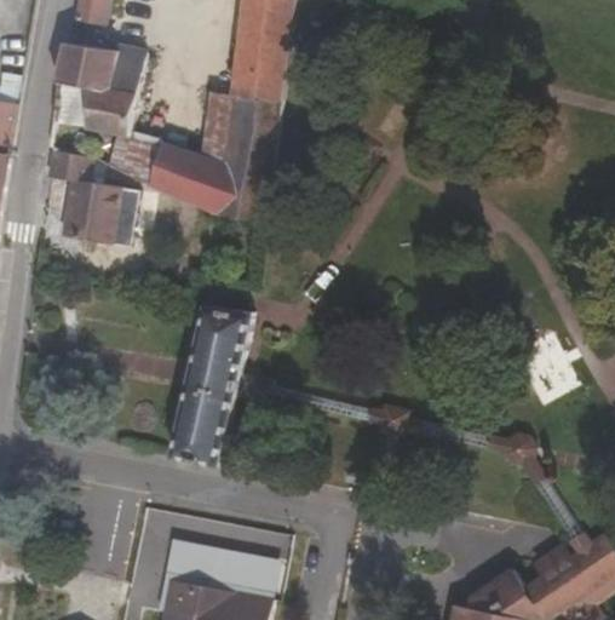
[(103,28),(110,0),(74,0),(70,21),(103,28)]
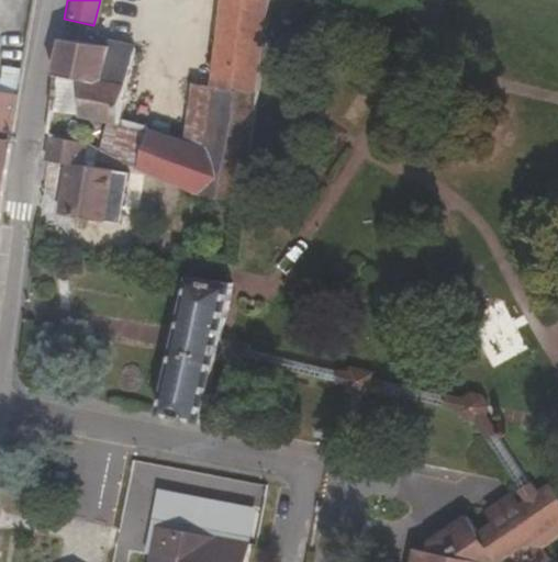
[(145,131),(136,167),(198,194),(240,201),(267,0),(221,0),(211,89),(204,146),(189,143),(145,131)]
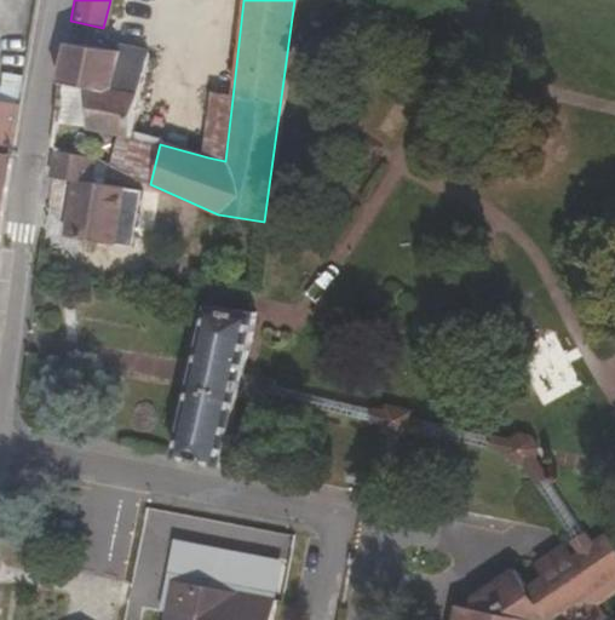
[(122,136),(130,137),(144,59),(65,44),(55,84),(51,120),(122,136)]
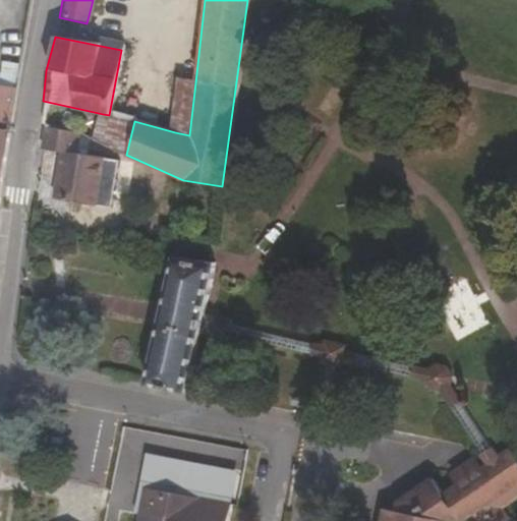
[(181,80),(175,132),(189,135),(195,82),(181,80)]
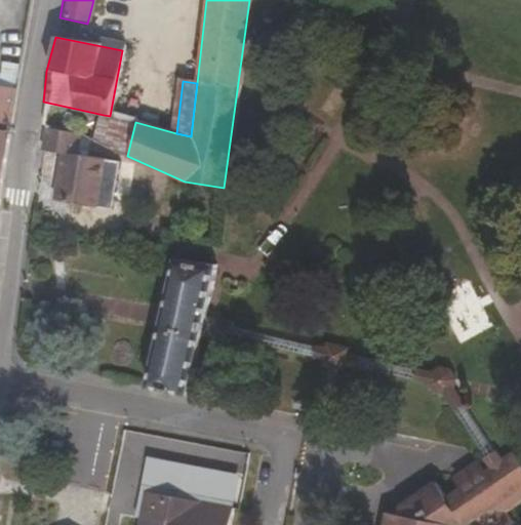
[(0,183),(15,90),(0,87),(0,183)]
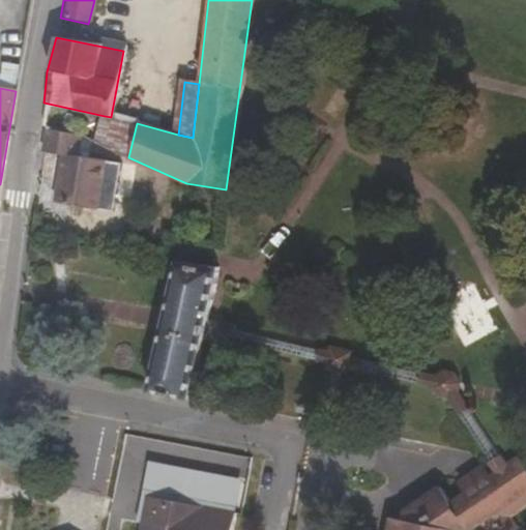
[(78,135),(100,145),(105,116),(44,102),(40,124),(45,125),(78,135)]
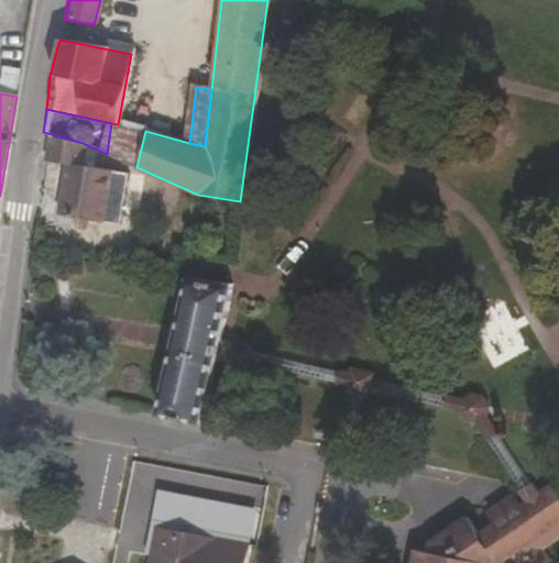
[(118,124),(111,123),(107,154),(136,167),(145,131),(118,124)]
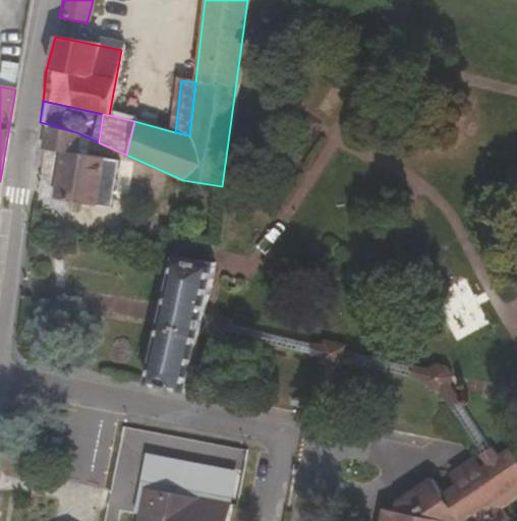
[(44,123),(41,150),(60,153),(53,199),(94,207),(102,157),(74,152),(76,132),(44,123)]
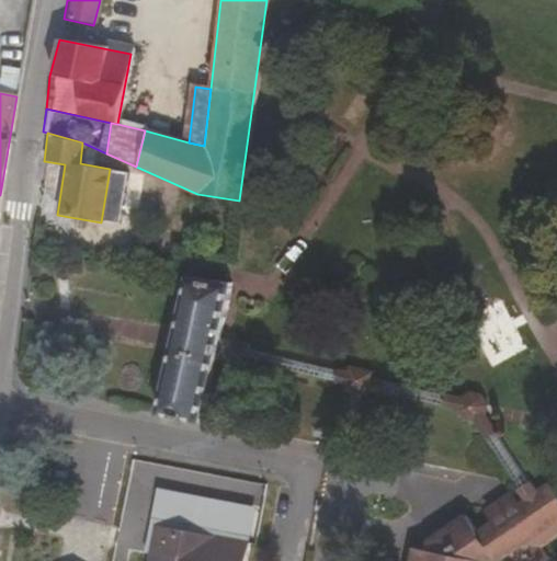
[(200,421),(201,414),(212,358),(216,338),(227,282),(185,274),(156,412),(200,421)]
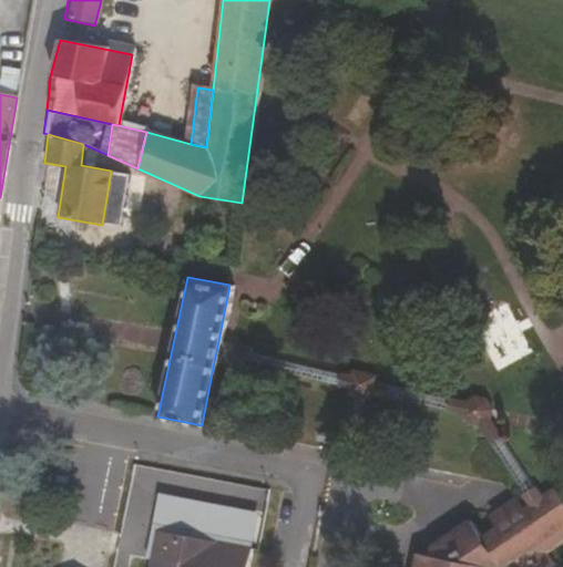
[(244,369),(245,362),(247,353),(249,348),(218,341),(214,362),(244,369)]
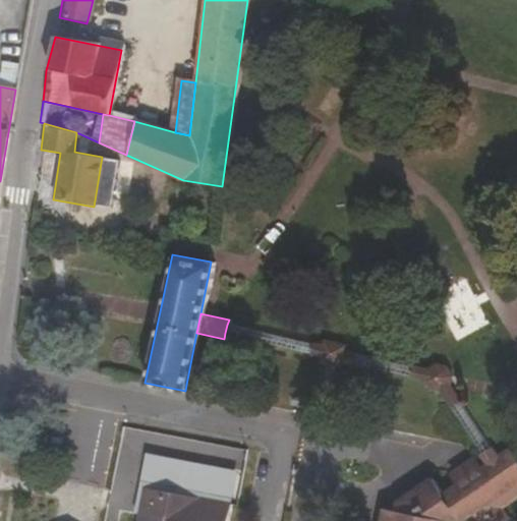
[(321,345),(227,325),(225,333),(319,355),(321,345)]
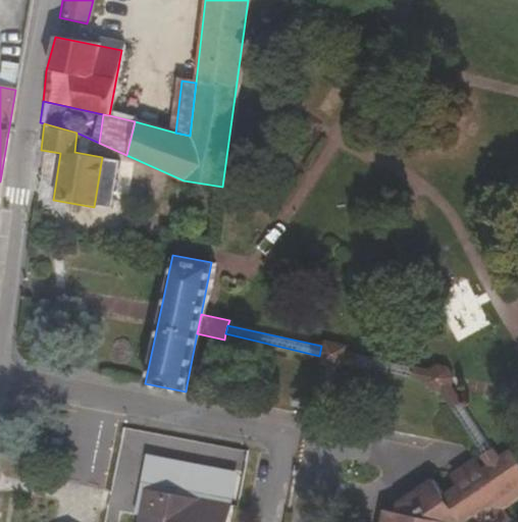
[(318,361),(339,366),(340,360),(343,351),(344,346),(322,341),(321,346),(319,356),(318,361)]
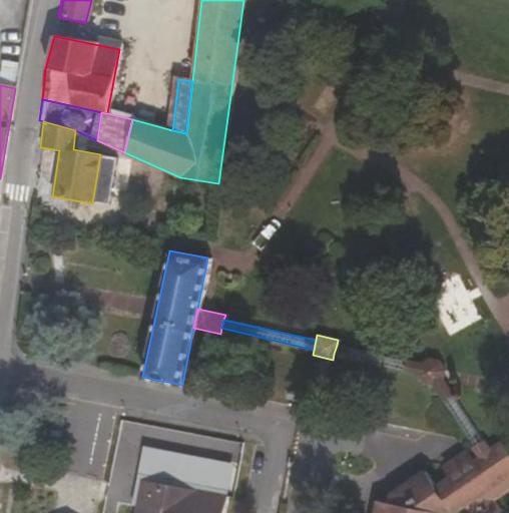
[(334,354),(417,374),(418,364),(337,345),(334,354)]
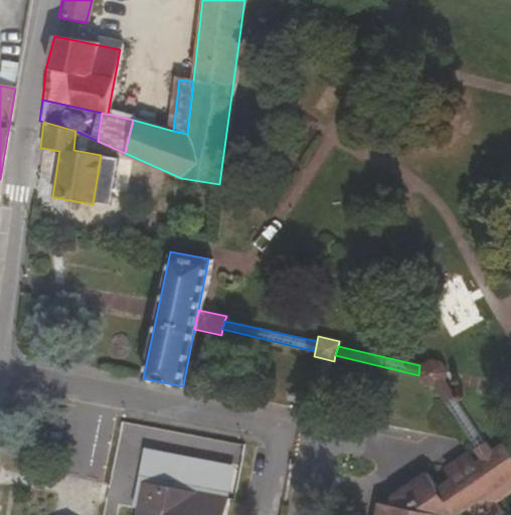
[(429,360),(419,365),(418,375),(424,384),(434,385),(442,379),(444,370),(440,363),(429,360)]
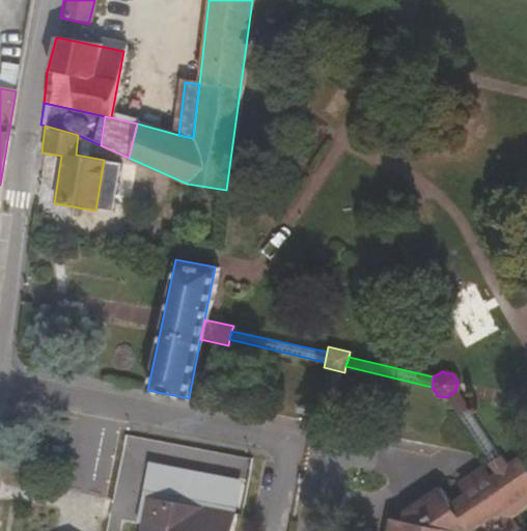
[(455,391),(447,397),(495,472),(504,466),(455,391)]
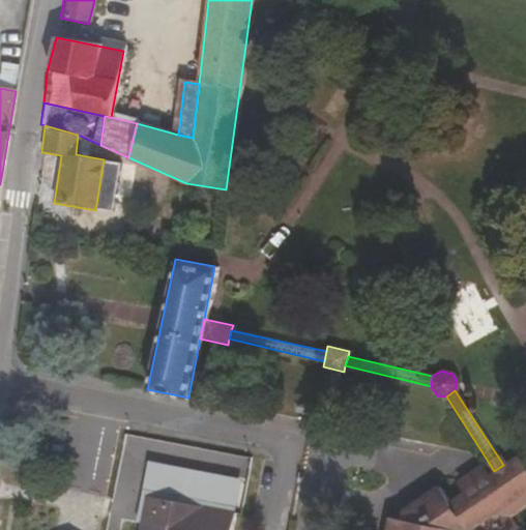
[(206,394),(190,391),(188,398),(205,401),(206,394)]
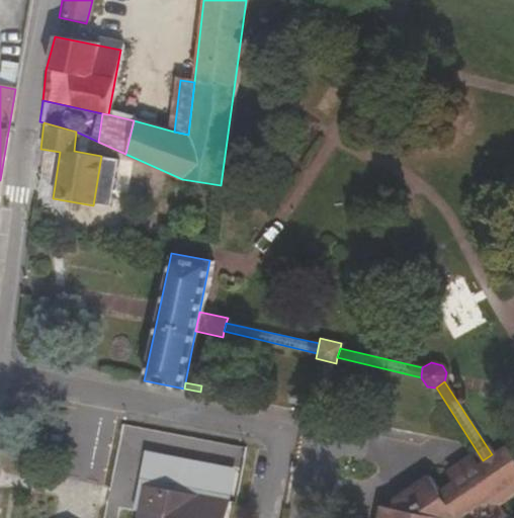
[(394,499),(392,507),(380,506),(377,517),(457,517),(468,512),(473,517),(489,507),(513,491),(513,458),(506,445),(492,454),(483,460),(477,464),(469,452),(456,461),(448,466),(454,478),(436,489),(429,477),(394,499)]
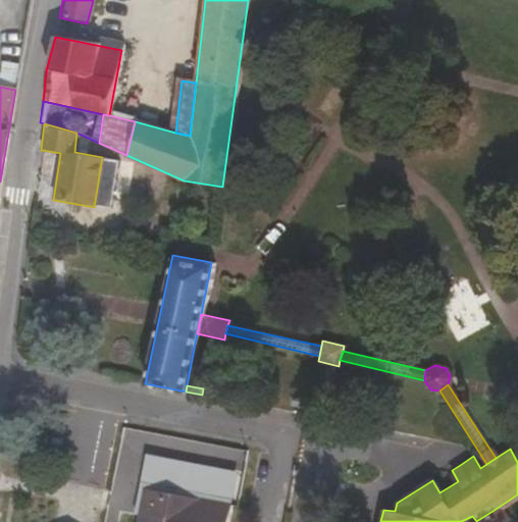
[(225,521),(229,504),(143,487),(140,500),(138,512),(136,521),(225,521)]
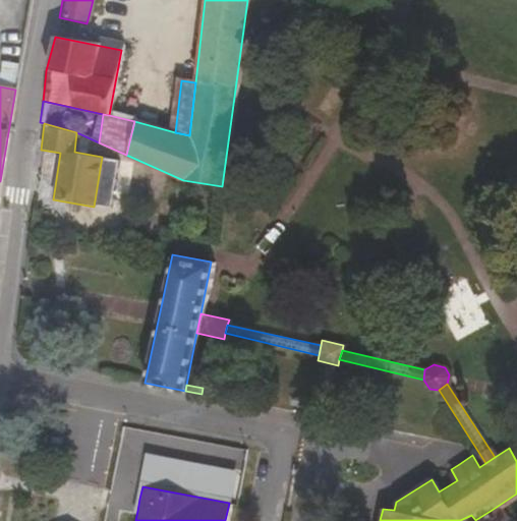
[(139,499),(132,498),(130,510),(137,511),(139,499)]
